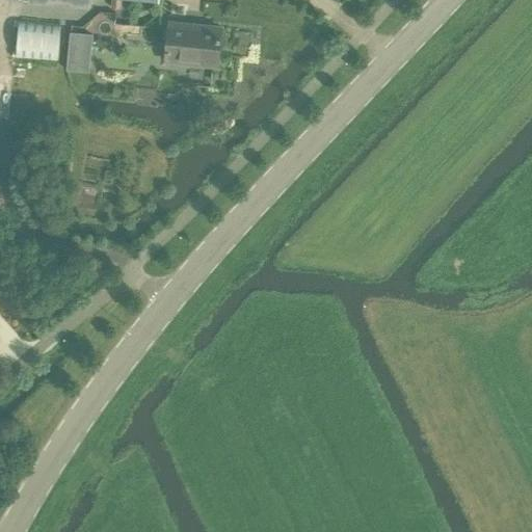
[(29,0),(29,5),(87,10),(88,0),(110,0),(110,7),(121,8),(121,0),(128,0),(158,3),(158,0),(29,0)]
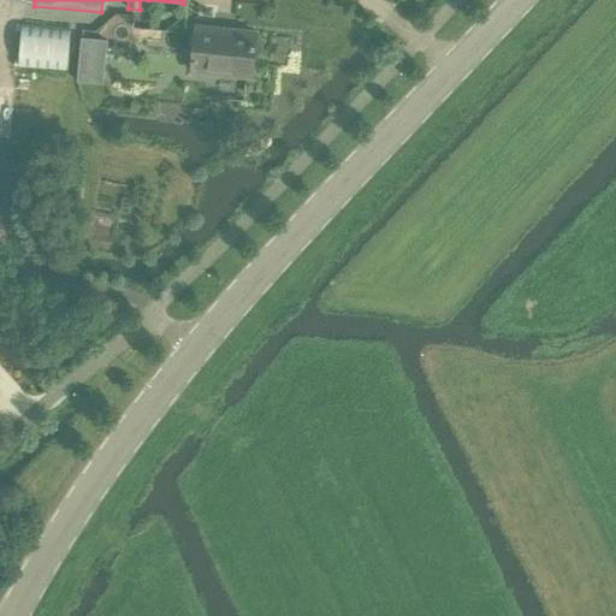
[(70,27),(22,22),(17,66),(22,67),(55,70),(65,71),(70,27)]
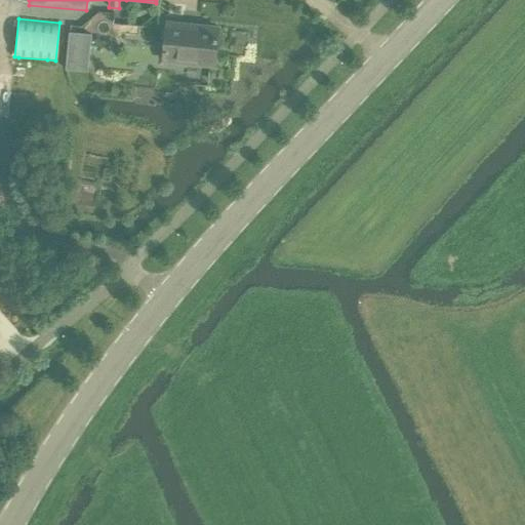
[(214,67),(219,27),(168,22),(164,62),(214,67)]
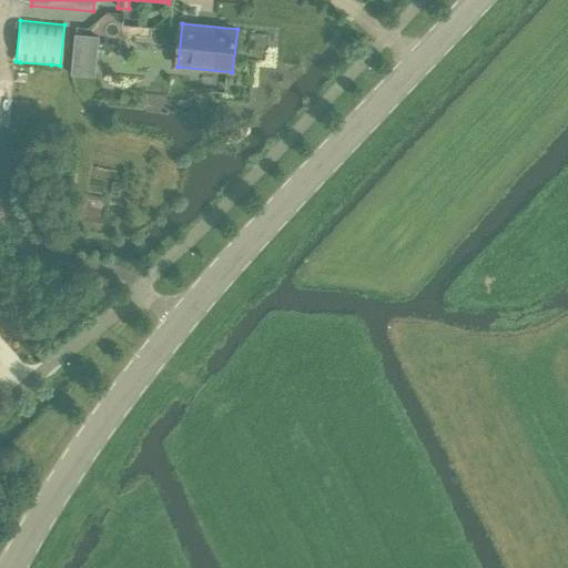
[(74,34),(73,48),(95,50),(97,37),(74,34)]
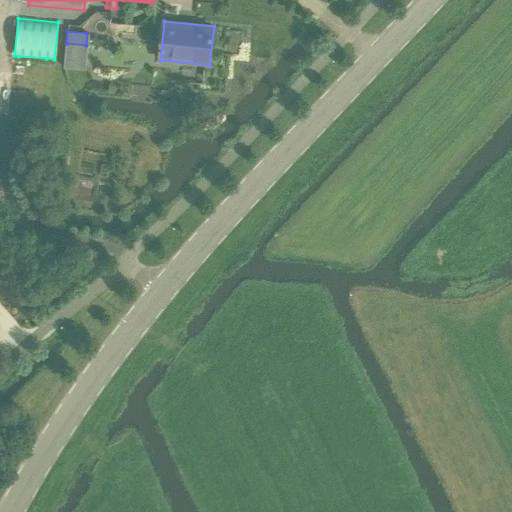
[(59,153),(57,166),(67,168),(69,155),(59,153)]
